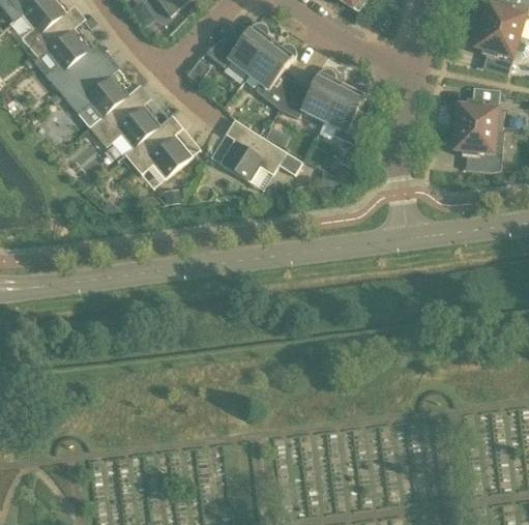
[(0,0),(0,3),(13,20),(36,0),(0,0)]
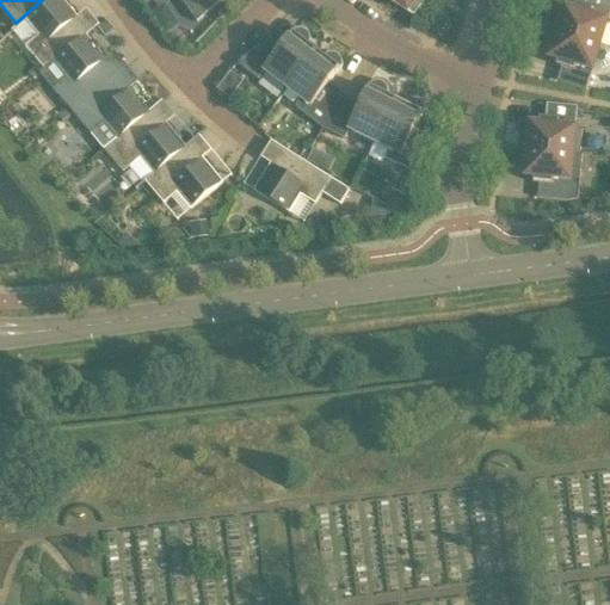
[(24,42),(43,65),(85,30),(84,30),(75,37),(63,24),(76,12),(66,0),(42,0),(16,23),(25,16),(37,31),(24,42)]
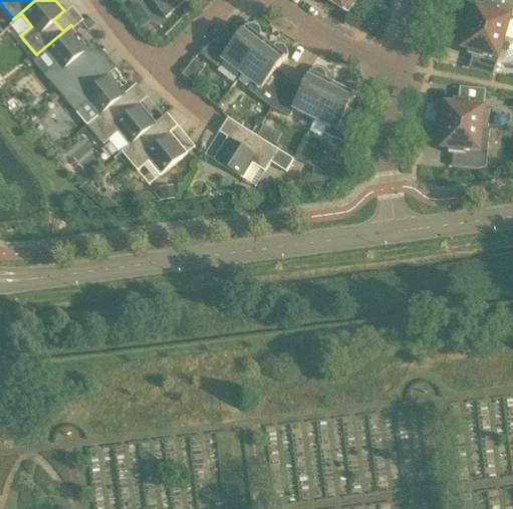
[(155,0),(165,14),(180,0),(155,0)]
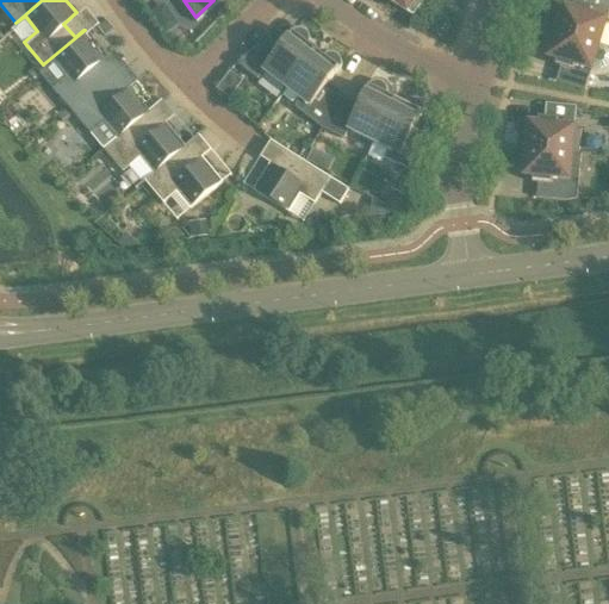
[(396,0),(412,11),(420,0),(396,0)]
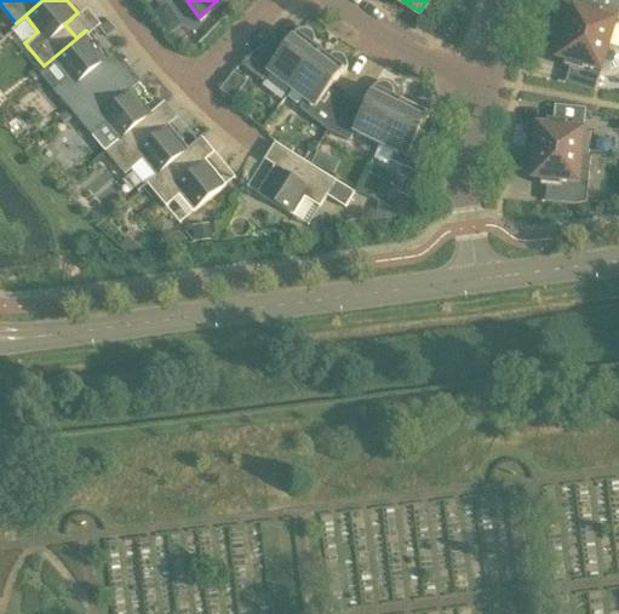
[(572,1),(563,27),(608,40),(618,4),(618,0),(588,0),(582,0),(580,4),(572,1)]
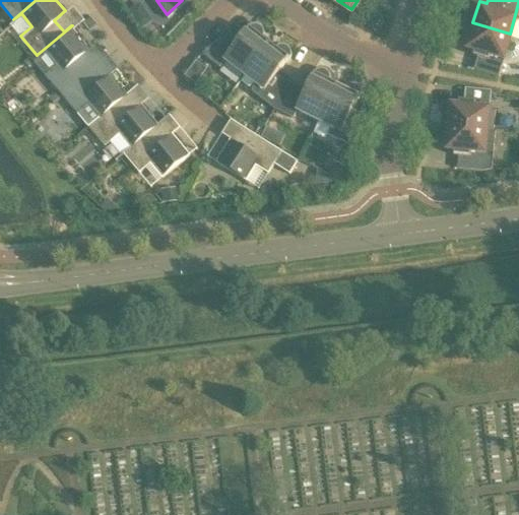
[(224,57),(244,71),(268,39),(262,34),(262,33),(263,31),(263,29),(263,27),(262,25),(262,24),(261,23),(260,22),(259,21),(257,20),(256,20),(255,20),(253,20),(252,20),(250,21),(249,21),(248,22),(247,23),(246,24),(246,25),(245,27),(237,39),(222,28),(202,51),(219,63),(224,57)]
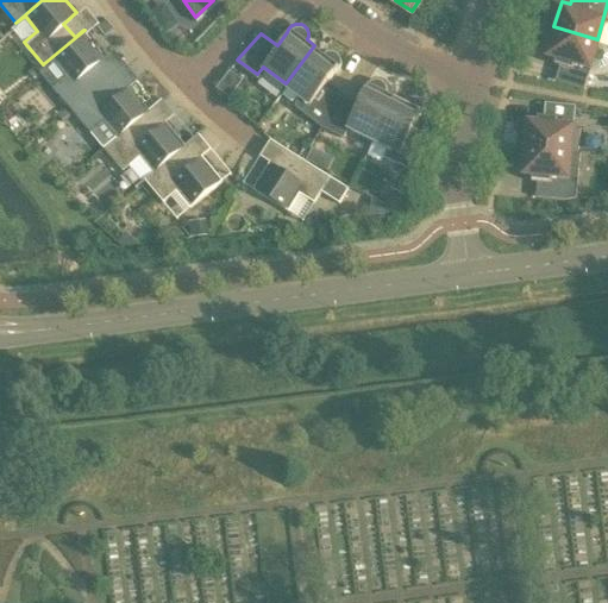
[(597,39),(553,26),(546,51),(555,54),(553,60),(558,62),(555,76),(583,85),(590,61),(593,62),(597,63),(603,62),(606,58),(607,51),(607,49),(607,45),(603,42),(601,42),(597,41),(597,39)]
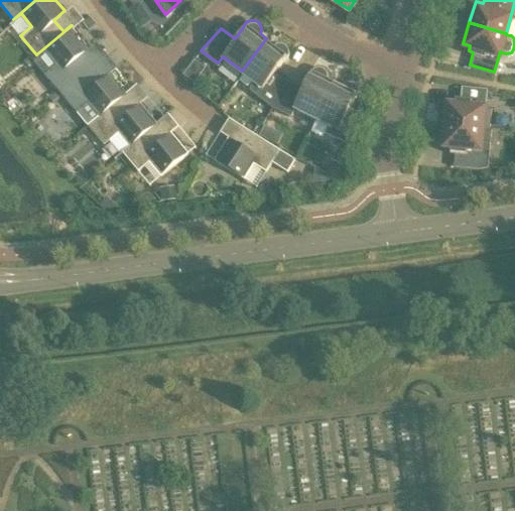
[(43,72),(59,91),(87,68),(78,55),(89,46),(72,25),(36,54),(36,55),(44,49),(55,61),(43,72)]
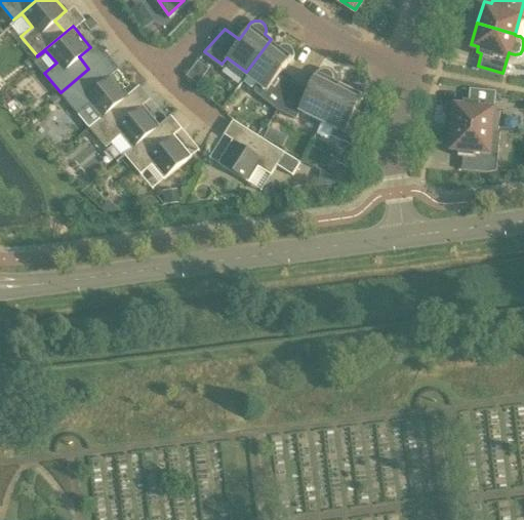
[(253,88),(277,106),(292,80),(279,70),(288,58),(289,57),(290,56),(291,54),(292,53),(292,52),(292,51),(293,49),(292,48),(292,47),(291,45),(290,43),(289,43),(288,42),(286,41),(285,41),(283,41),(282,41),(281,41),(279,42),(278,43),(277,44),(271,39),(246,72),(256,80),(253,88)]
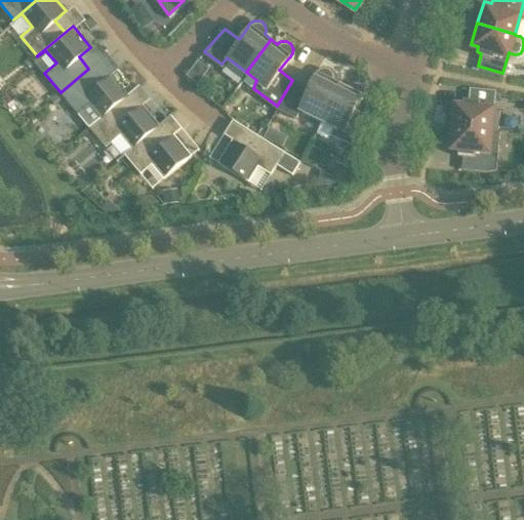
[(299,108),(321,118),(339,81),(332,78),(332,76),(332,75),(332,73),(332,72),(332,71),(331,69),(329,68),(328,67),(327,66),(325,66),(324,66),(323,66),(321,66),(320,66),(319,67),(318,68),(317,69),(316,69),(315,71),(315,72),(315,74),(308,87),(292,80),(277,106),(295,115),(299,108)]
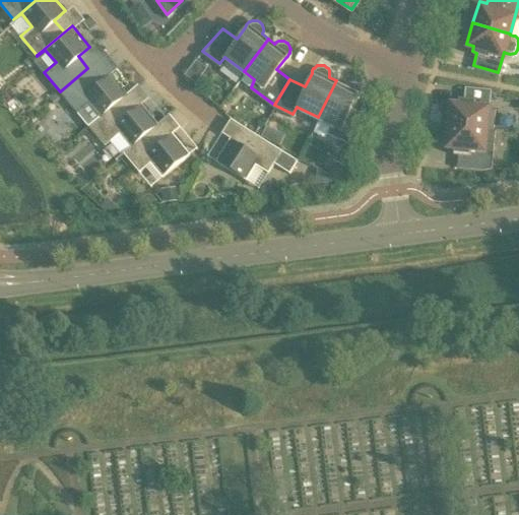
[(87,123),(87,124),(126,91),(109,70),(98,80),(87,68),(60,91),(76,111),(87,101),(99,114),(87,123)]
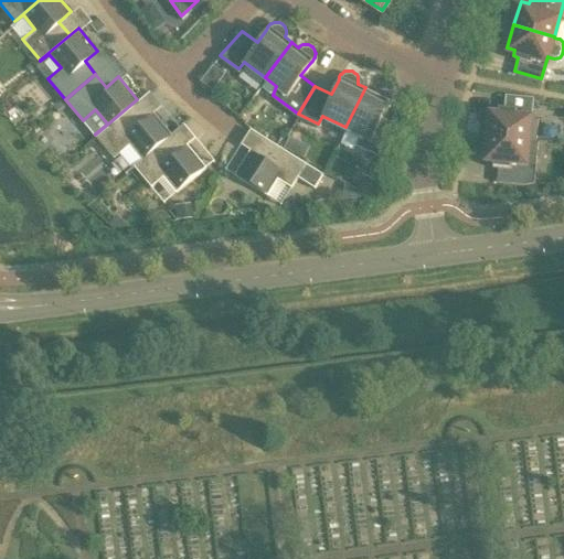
[(365,87),(346,127),(359,133),(354,141),(365,147),(383,156),(397,126),(381,118),(387,104),(390,101),(390,100),(391,98),(391,97),(391,96),(391,95),(391,94),(391,92),(389,90),(387,88),(386,87),(385,87),(383,86),(381,86),(379,87),(375,88),(374,89),(373,90),(373,92),(365,87)]
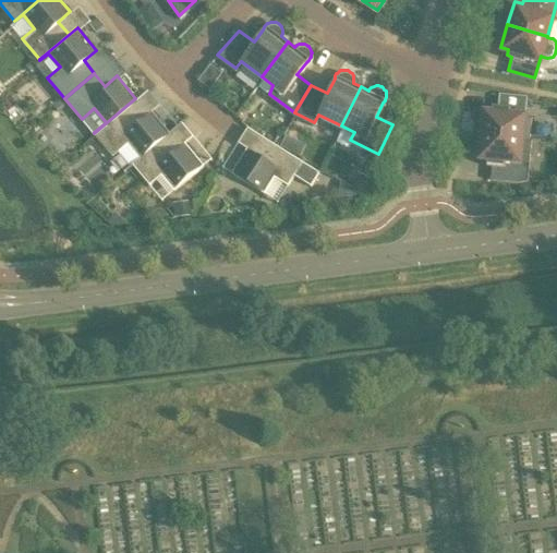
[(481,130),(481,132),(529,136),(531,113),(524,112),(527,93),(498,89),(497,104),(492,103),(492,108),(483,108),(482,117),(475,116),(474,129),(481,130)]
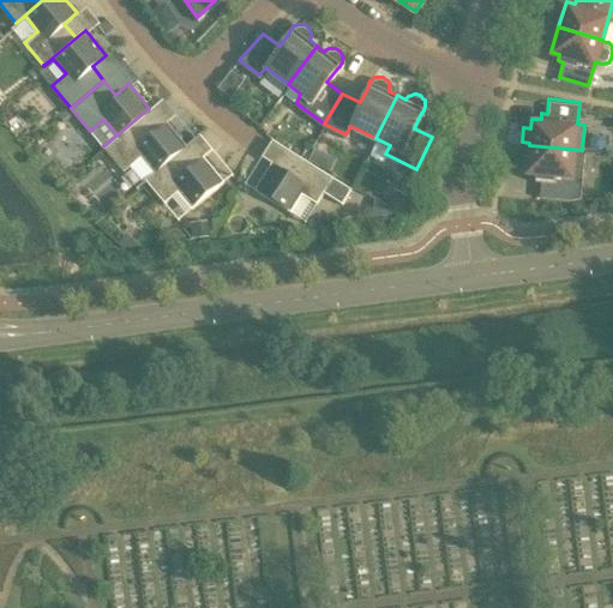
[(144,178),(186,143),(166,119),(152,130),(140,116),(150,108),(149,108),(103,146),(122,169),(140,155),(152,169),(144,178)]
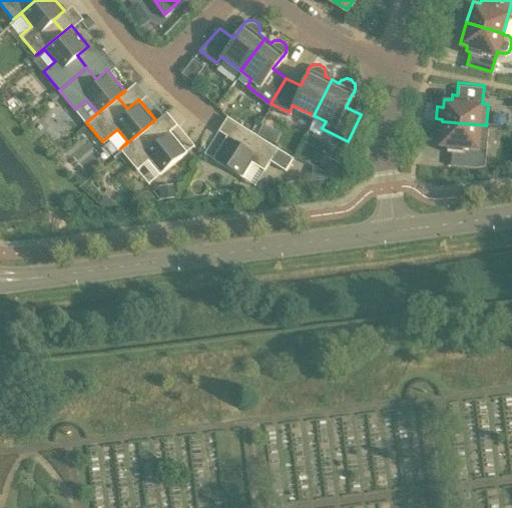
[(155,119),(120,148),(136,167),(147,158),(159,171),(186,149),(169,128),(158,137),(148,126),(155,120),(155,119)]
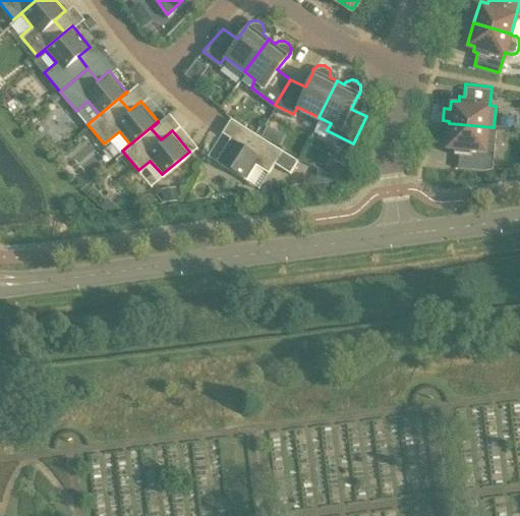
[(494,127),(449,123),(447,146),(454,146),(454,151),(459,152),(457,164),(483,167),(487,127),(494,128),(494,127)]
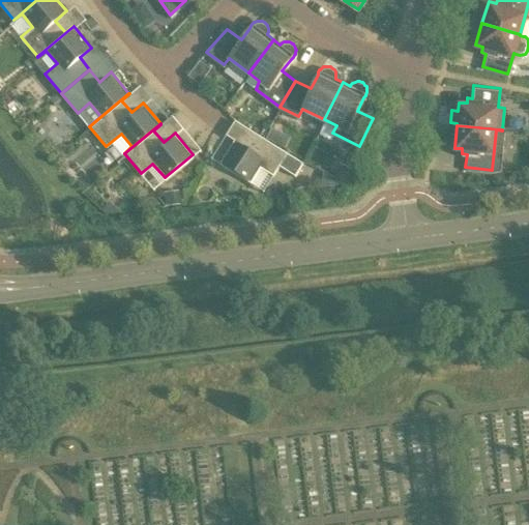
[(219,162),(251,181),(260,165),(272,173),(278,164),(294,173),(302,161),(287,151),(256,132),(246,145),(234,138),(219,162)]
